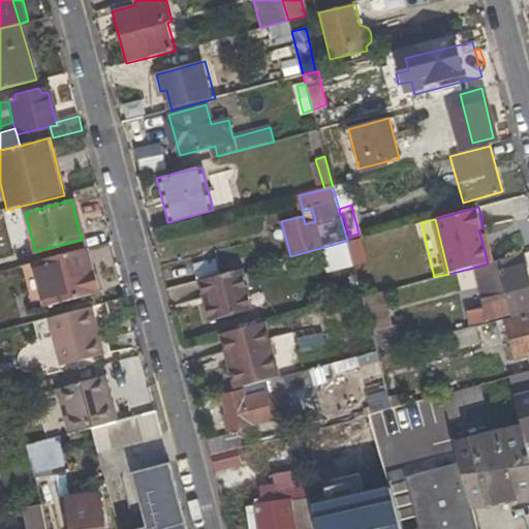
[(495,261),(487,234),(480,236),(488,263),(495,261)]
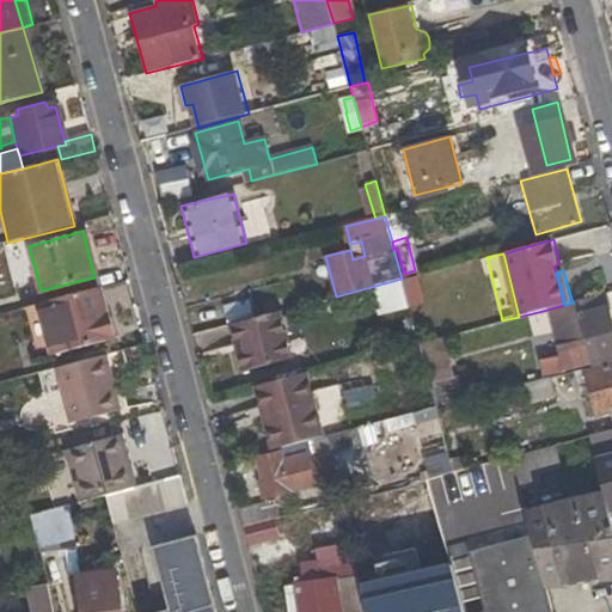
[(424,299),(418,275),(402,279),(408,304),(424,299)]
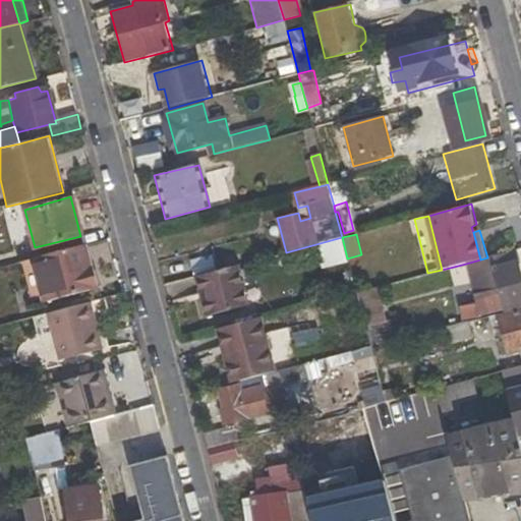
[(44,300),(96,287),(84,244),(33,257),(44,300)]
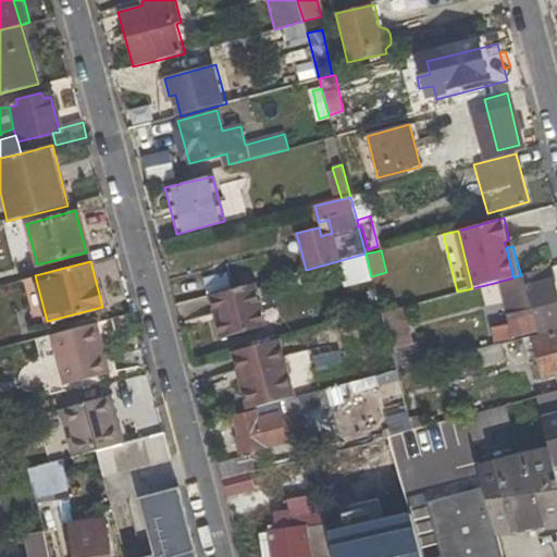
[(213,286),(233,281),(227,262),(209,268),(213,286)]
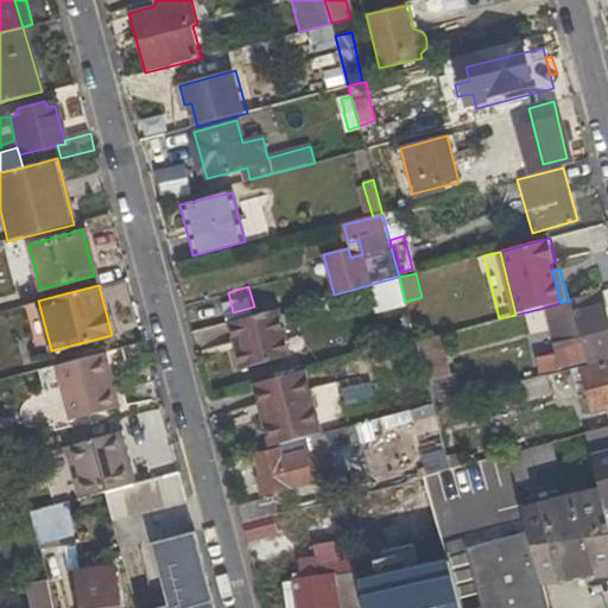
[(559,368),(607,356),(607,322),(601,293),(569,301),(561,303),(544,308),(546,322),(567,318),(569,327),(550,331),(559,368)]
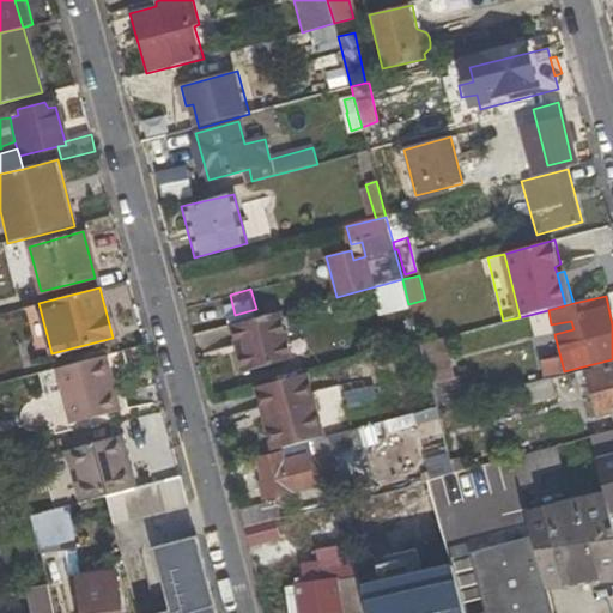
[(290,357),(279,311),(230,323),(243,370),(290,357)]
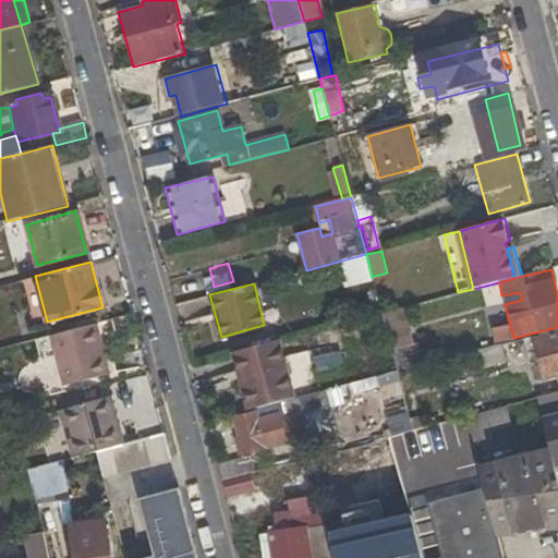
[(403,307),(381,314),(397,372),(410,368),(405,350),(412,348),(403,307)]
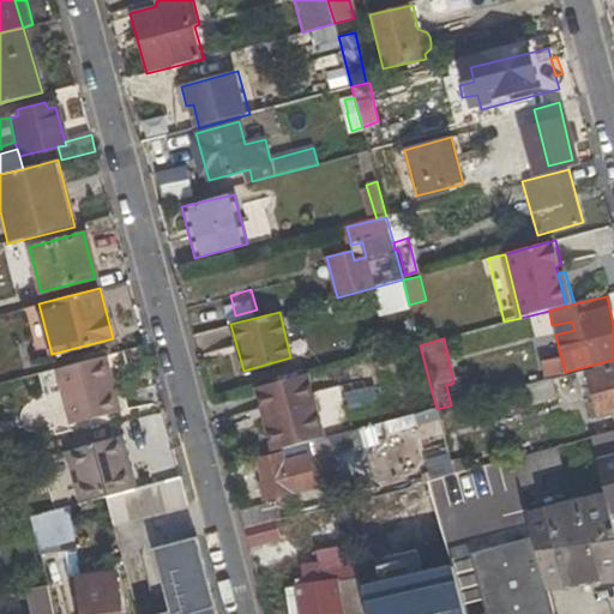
[(73,422),(122,409),(109,356),(60,369),(73,422)]
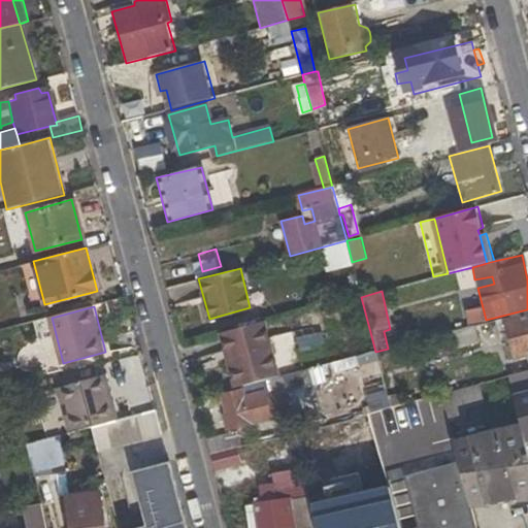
[(516,361),(527,357),(527,316),(505,322),(516,361)]
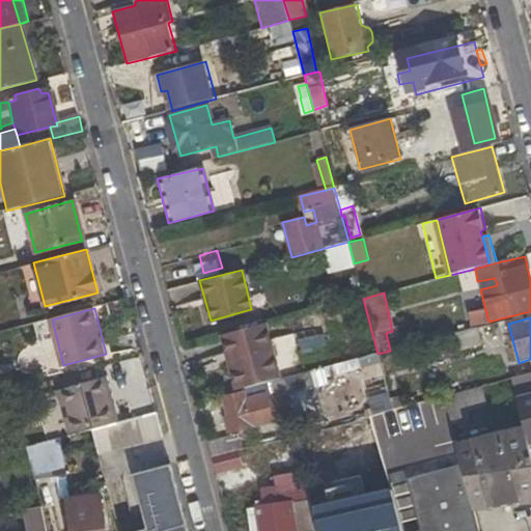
[(266,323),(221,335),(236,391),(268,383),(280,380),(266,323)]
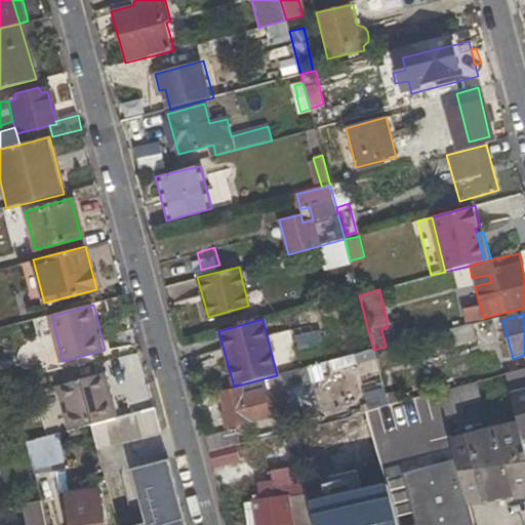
[(447,348),(478,340),(474,324),(442,332),(447,348)]
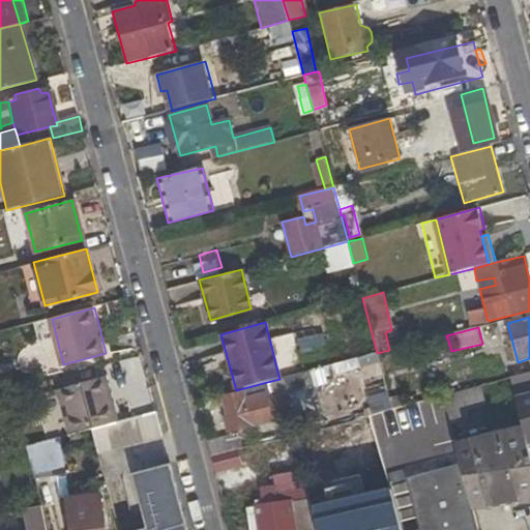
[(310,371),(280,379),(267,382),(271,394),(313,383),(310,371)]
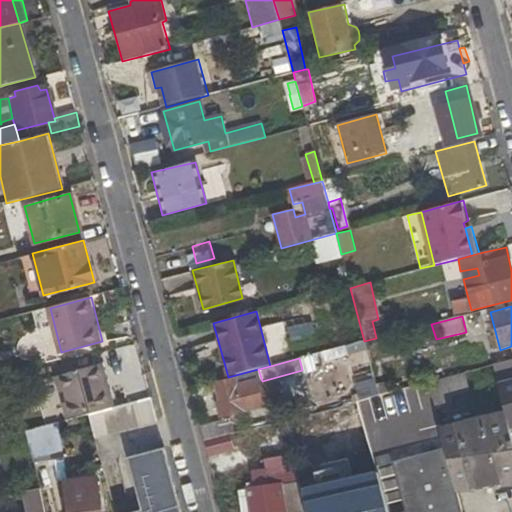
[(498,386),(511,382),(511,360),(492,366),(498,386)]
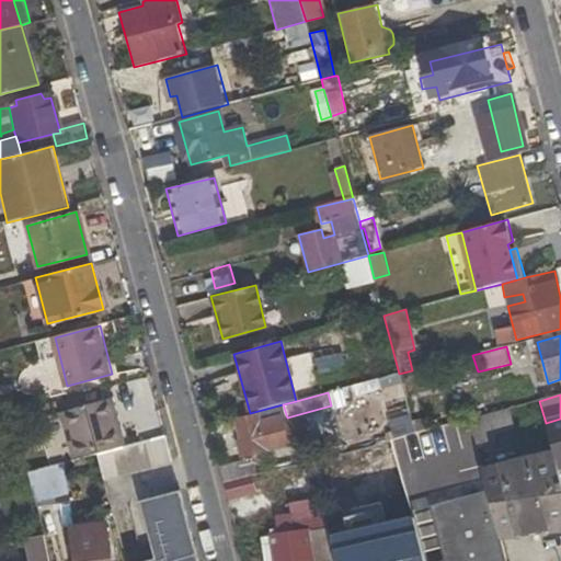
[(75,457),(119,443),(105,398),(59,413),(75,457)]
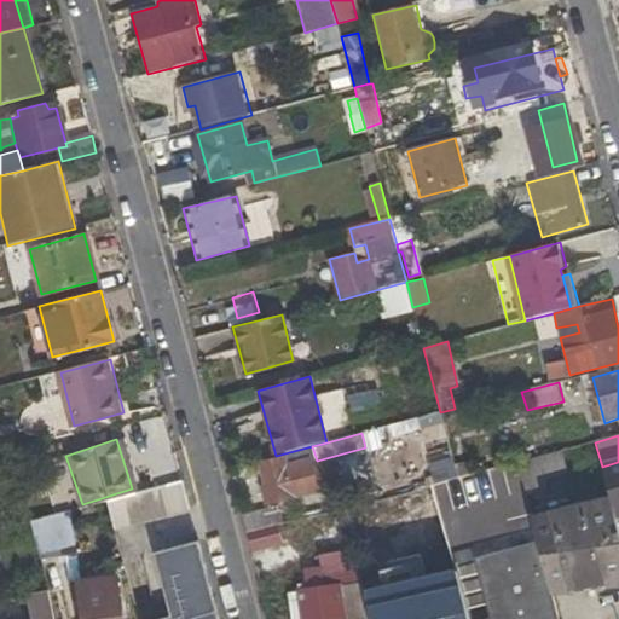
[(562,451),(516,463),(525,497),(548,490),(545,480),(567,474),(562,451)]
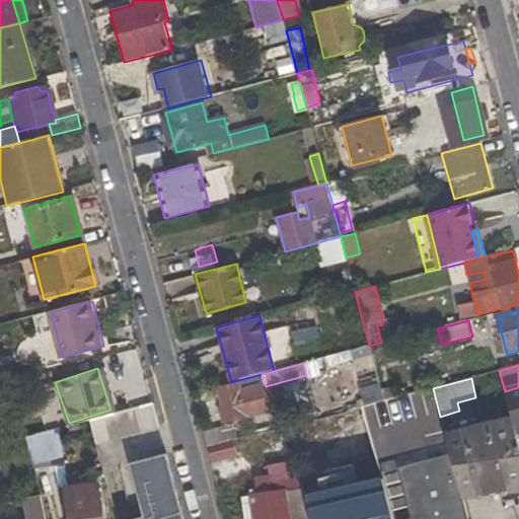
[(262,385),(241,389),(240,382),(219,388),(223,408),(220,409),(224,423),(291,408),(284,385),(263,390),(262,385)]
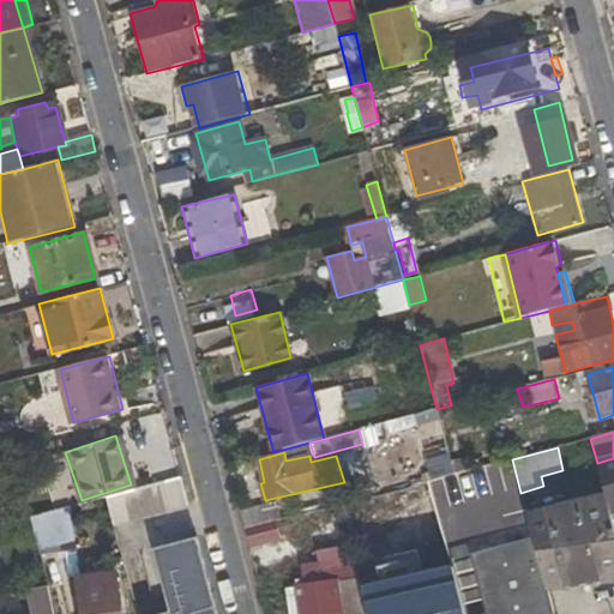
[(467,458),(451,463),(453,475),(470,471),(467,458)]
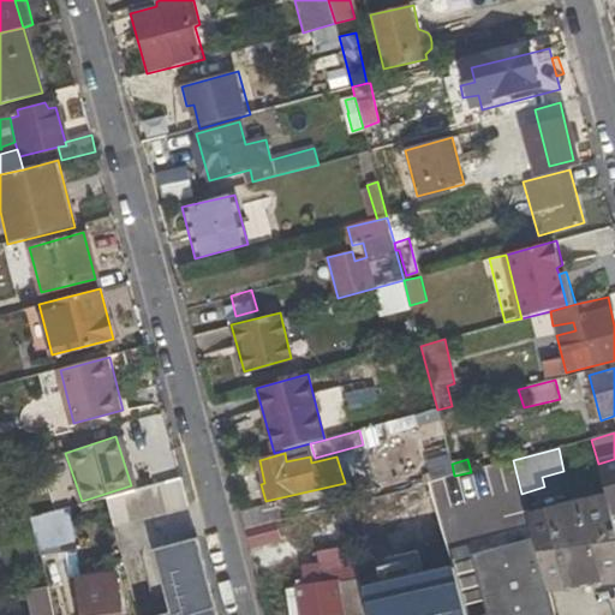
[(614,469),(601,473),(605,495),(610,509),(614,508),(614,469)]
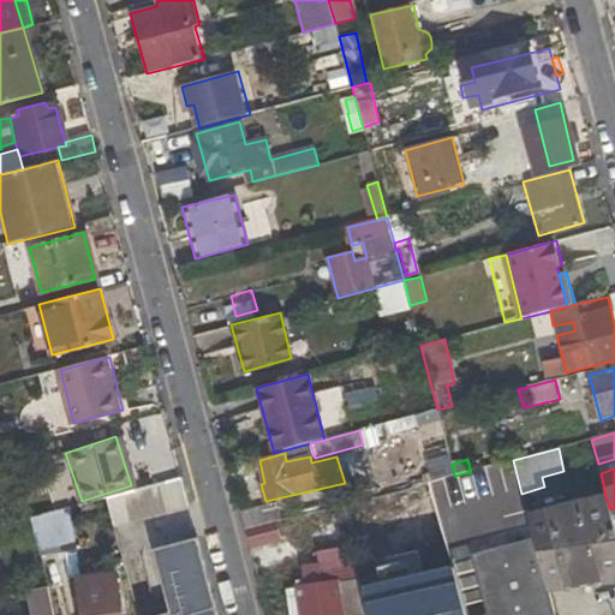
[(107,496),(114,525),(189,505),(181,477),(107,496)]
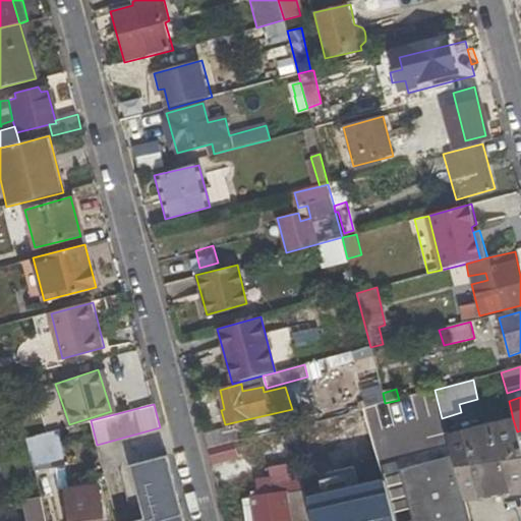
[(513,419),(447,438),(452,457),(463,501),(520,490),(520,449),(519,439),(517,431),(513,419)]
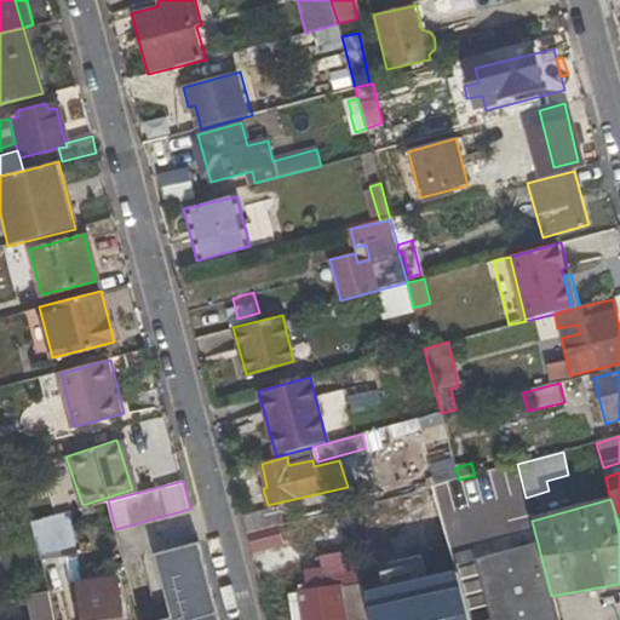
[(285,526),(281,509),(242,517),(246,534),(280,527),(285,526)]
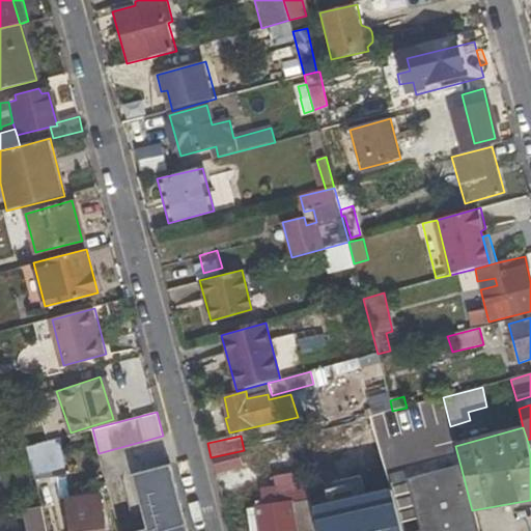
[(62,437),(32,444),(32,451),(34,468),(35,478),(66,476),(62,437)]
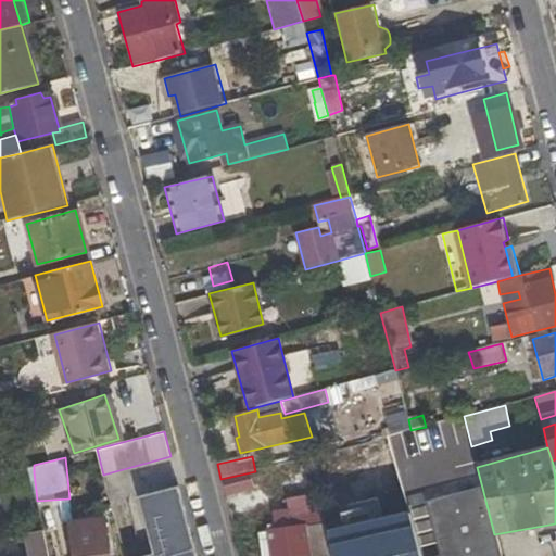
[(9,475),(11,493),(36,490),(34,472),(9,475)]
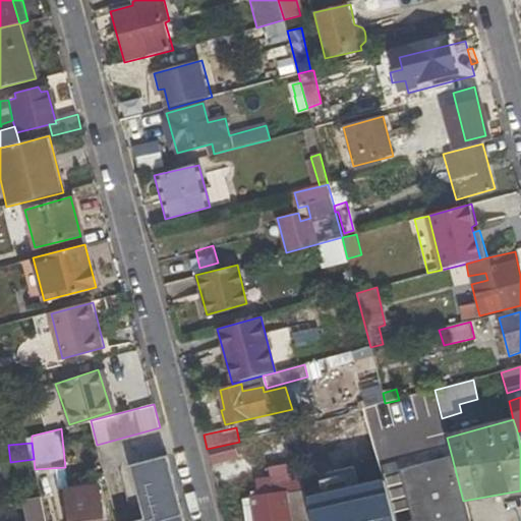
[(239,458),(235,443),(207,449),(212,464),(239,458)]
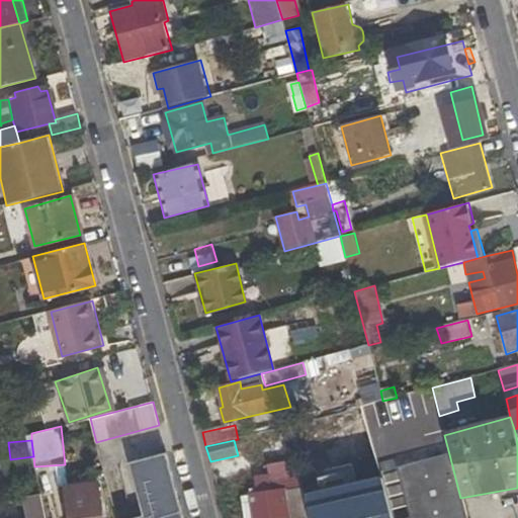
[(183,517),(167,452),(128,462),(142,515),(131,517),(183,517)]
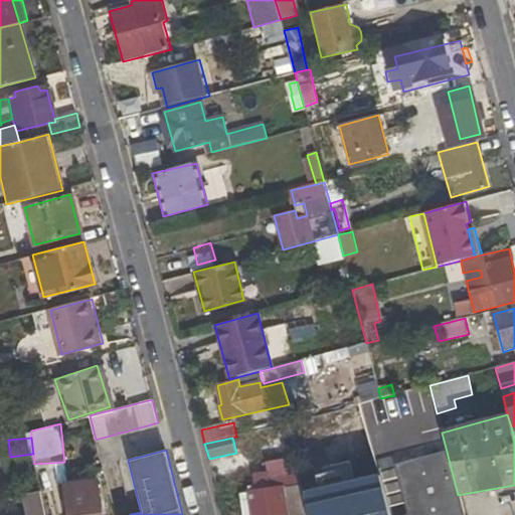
[(406,514),(401,514),(463,514),(458,495),(447,452),(393,465),(406,514)]
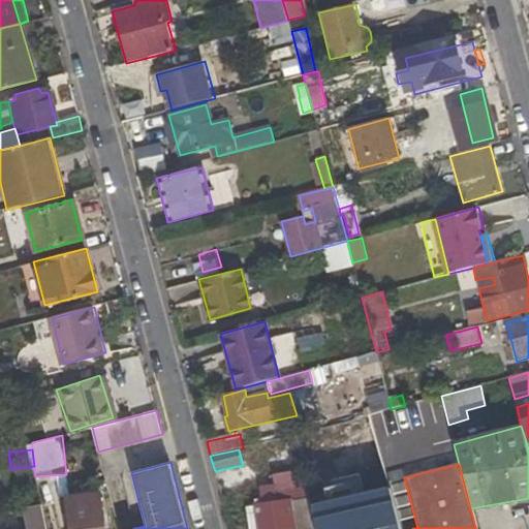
[(317,528),(303,470),(272,475),(274,487),(258,490),(260,499),(254,500),(255,505),(246,507),(249,528),(317,528)]
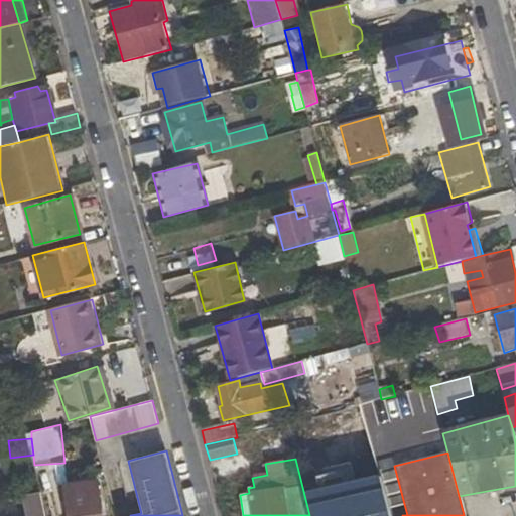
[(69,515),(100,515),(97,482),(65,485),(69,515)]
